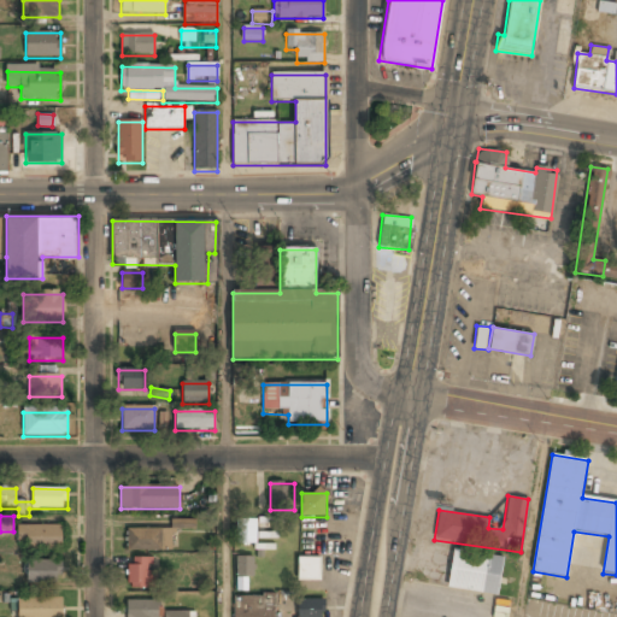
[(276,541),(276,519),(238,519),(238,541),(276,541)]
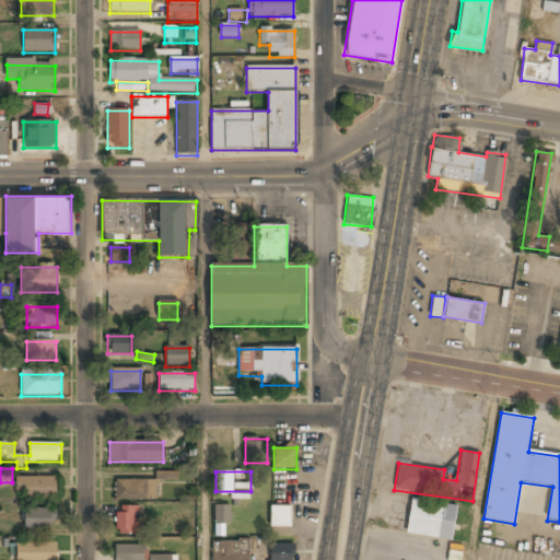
[(56,478),(16,478),(16,498),(56,498),(56,478)]
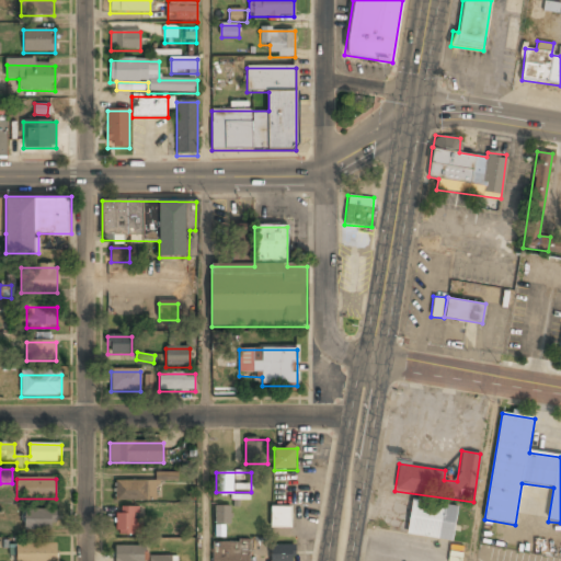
[(115,482),(115,502),(156,502),(156,482),(115,482)]
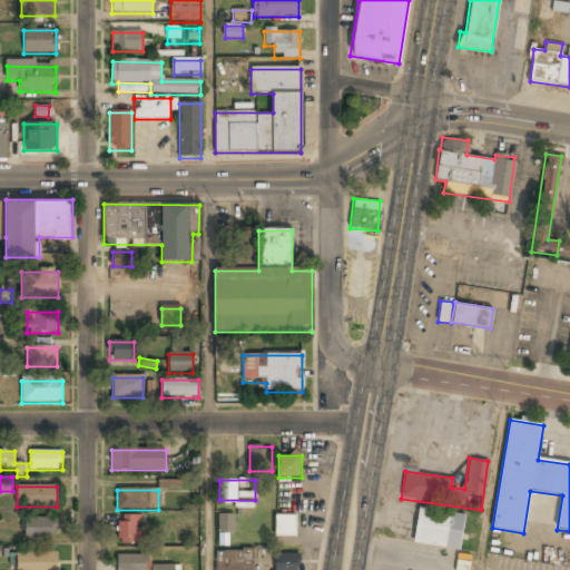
[(460,549),(463,513),(418,508),(413,543),(460,549)]
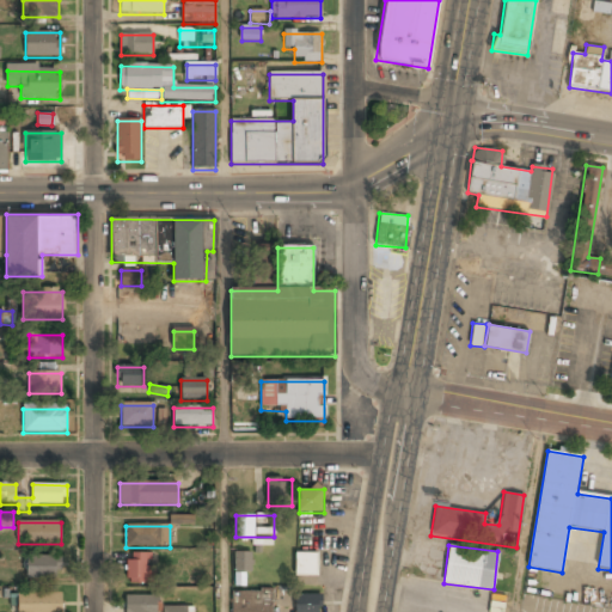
[(251,574),(251,554),(236,554),(236,586),(245,586),(245,574),(251,574)]
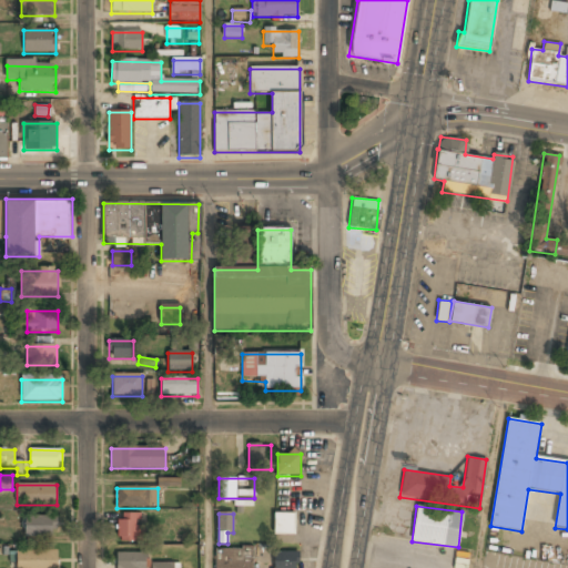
[(295,514),(274,514),(274,535),(295,535),(295,514)]
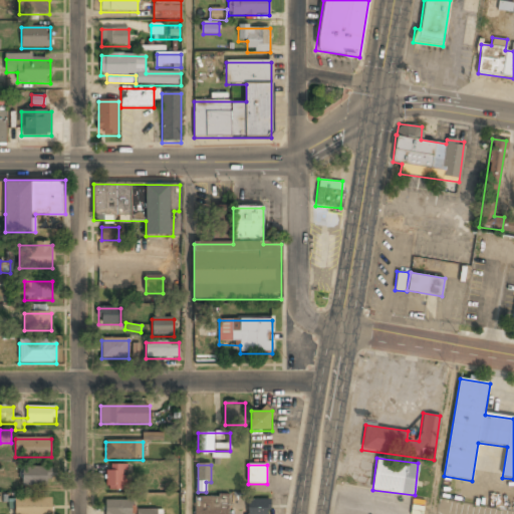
[(106,466),(106,491),(125,491),(125,466),(106,466)]
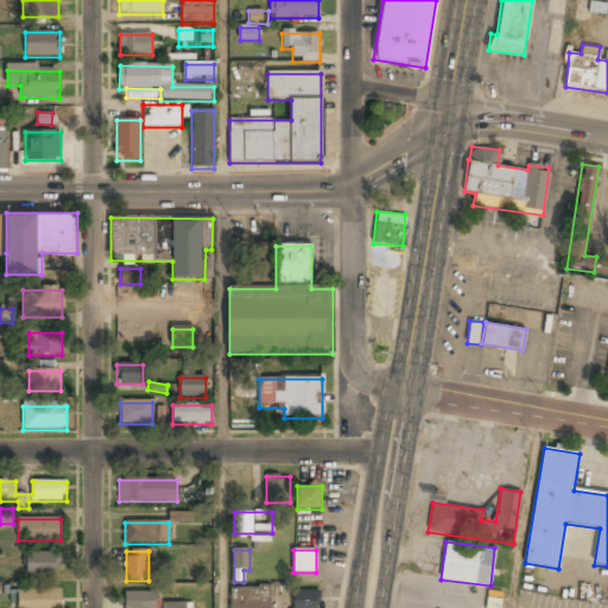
[(62,553),(25,553),(25,576),(62,576),(62,553)]
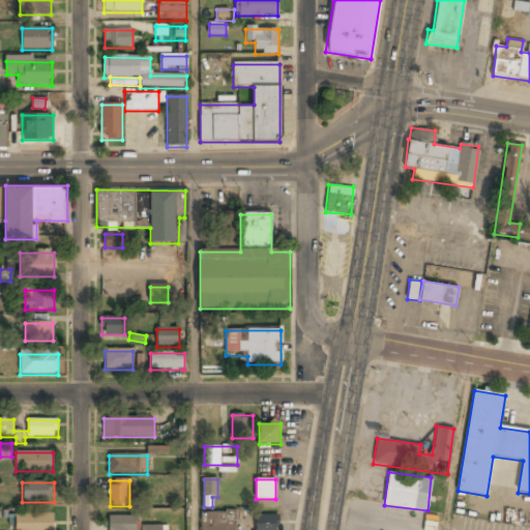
[(235,529),(235,512),(202,512),(202,529),(235,529)]
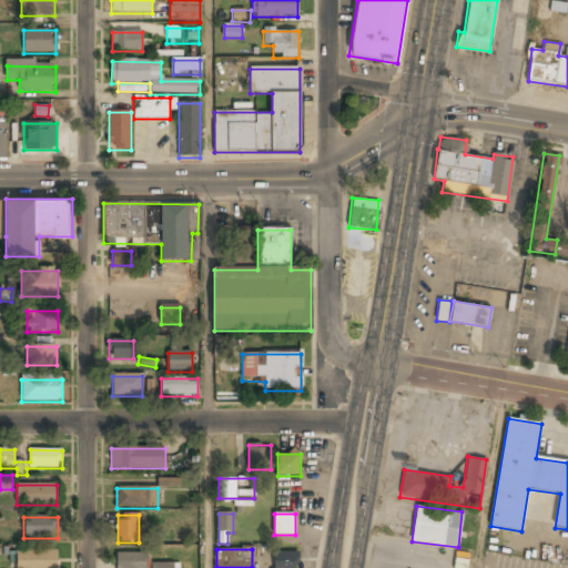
[(16,567),(58,567),(58,551),(16,551),(16,567)]
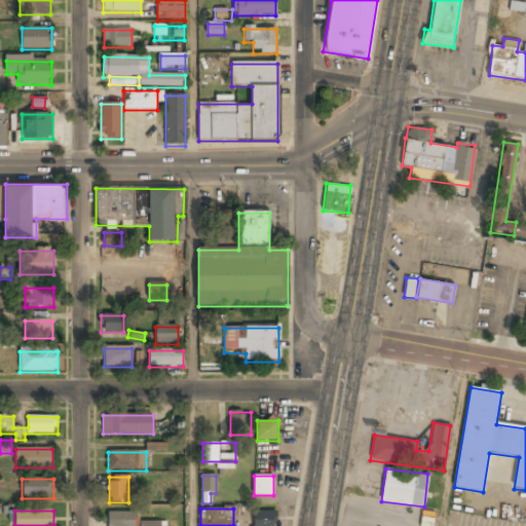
[(276,525),(276,512),(254,512),(254,525),(276,525)]
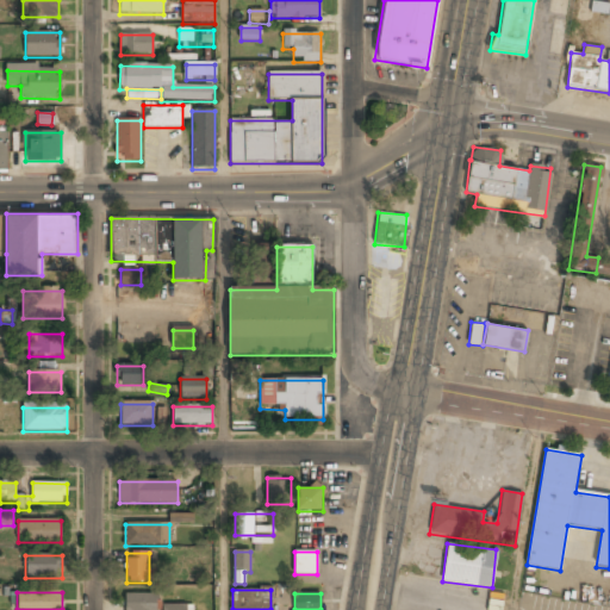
[(156,609),(156,595),(126,595),(126,609),(156,609)]
